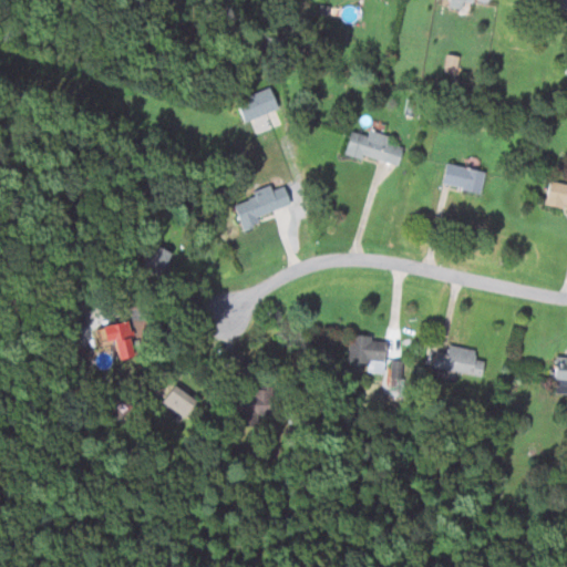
[(474,0),(450,0),(450,7),(463,9),(464,2),(474,3),(474,0)]
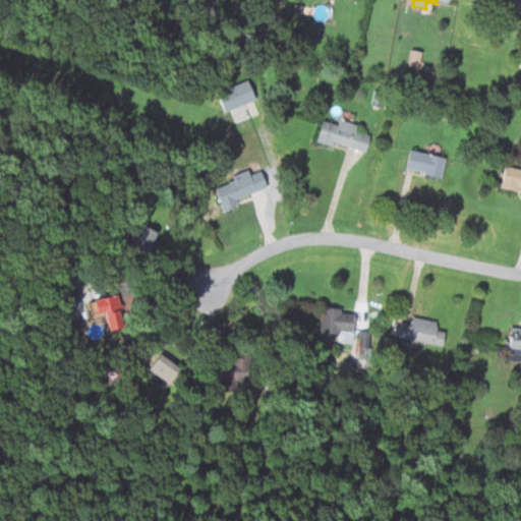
[(408,67),(419,68),(422,51),(411,50),(408,67)]
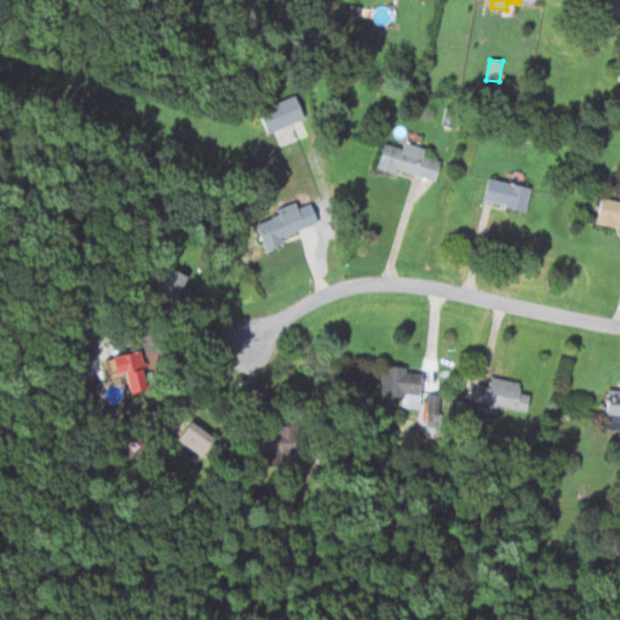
[(305,120),(298,96),(259,108),(267,132),(305,120)]
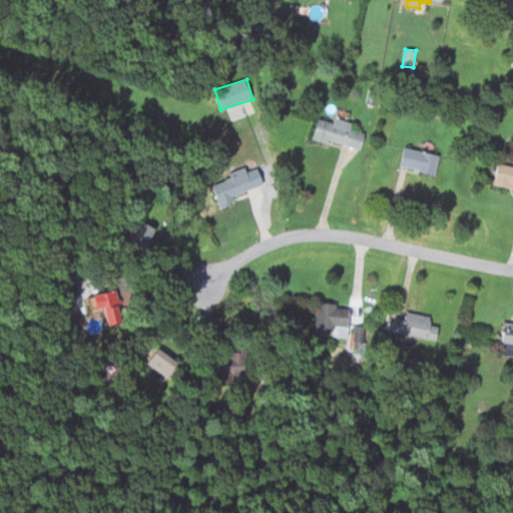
[(353,122),(335,117),(334,122),(317,118),(313,139),(329,143),(329,141),(362,148),(365,132),(351,129),(353,122)]
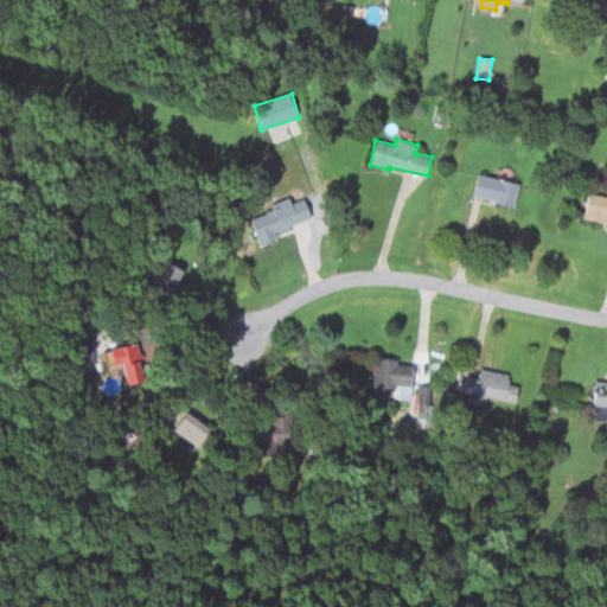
[(516,204),(518,181),(477,177),(474,199),(516,204)]
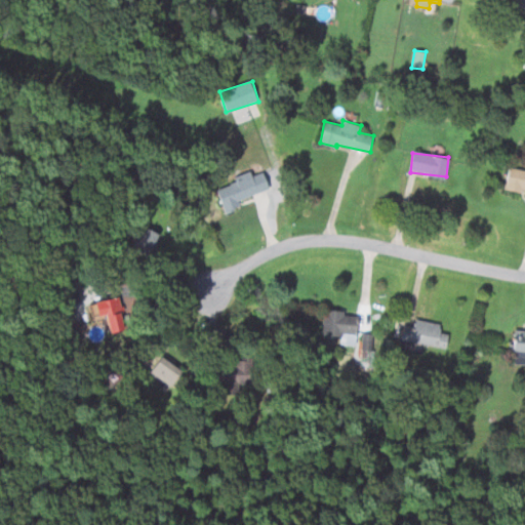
[(524,169),(509,167),(505,189),(523,193),(523,189),(524,189),(524,169)]
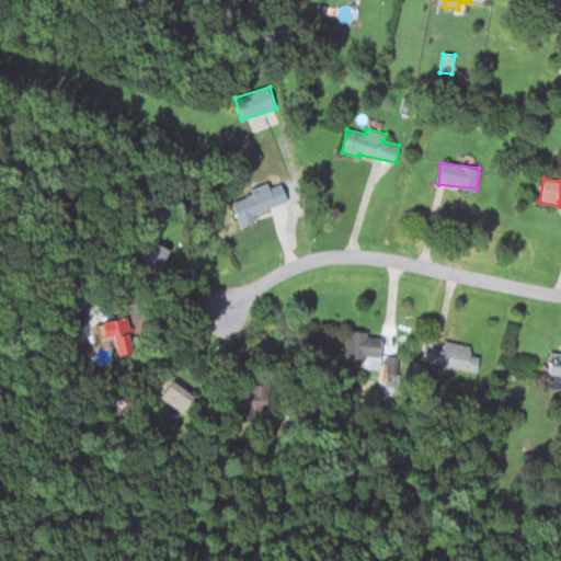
[(288,203),(283,183),(270,187),(268,183),(250,189),(252,195),(232,202),(240,227),(258,221),(254,213),(288,203)]
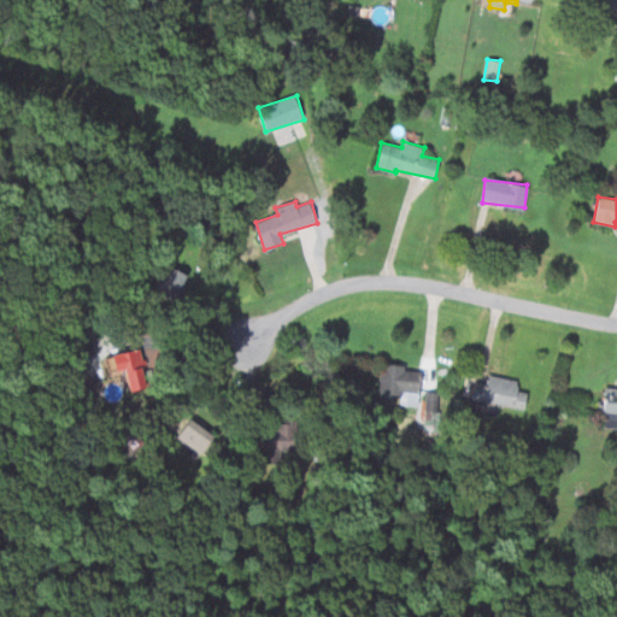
[(151,383),(141,348),(105,357),(110,372),(124,369),(129,389),(151,383)]
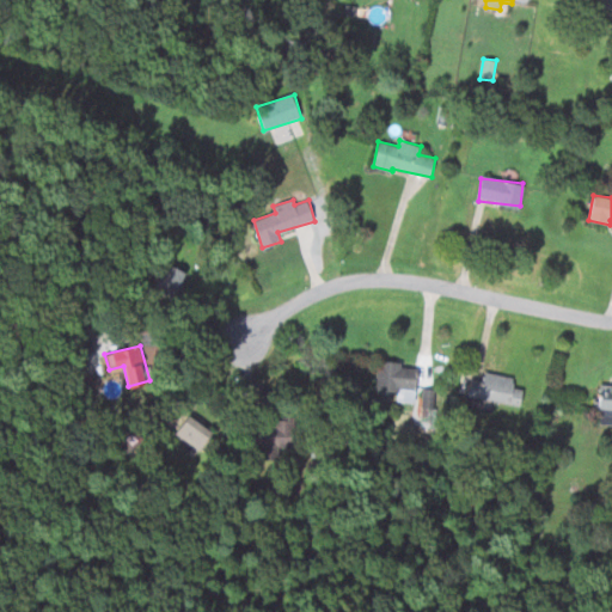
[(397,402),(415,402),(416,368),(403,367),(403,362),(378,361),(377,391),(397,392),(397,402)]
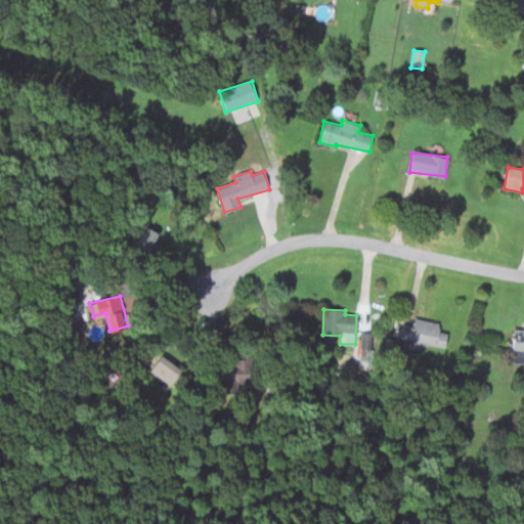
[(440,323),(416,318),(413,325),(403,323),(401,339),(445,348),(448,334),(439,332),(440,323)]
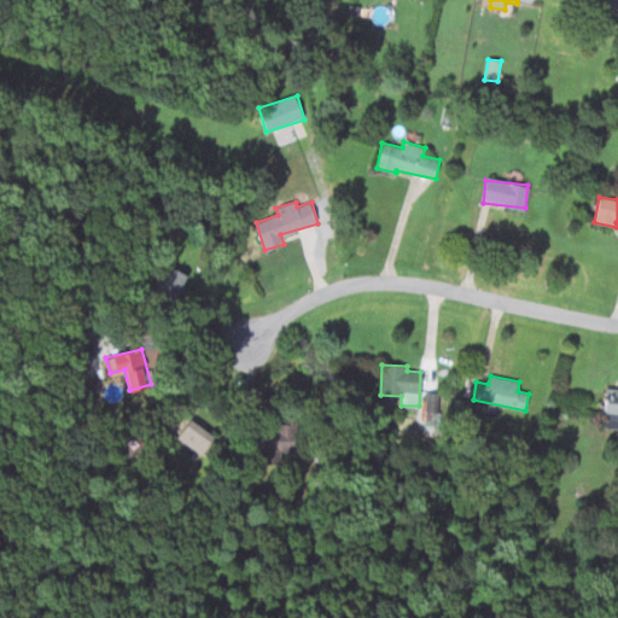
[(617,390),(605,390),(604,427),(617,427),(617,390)]
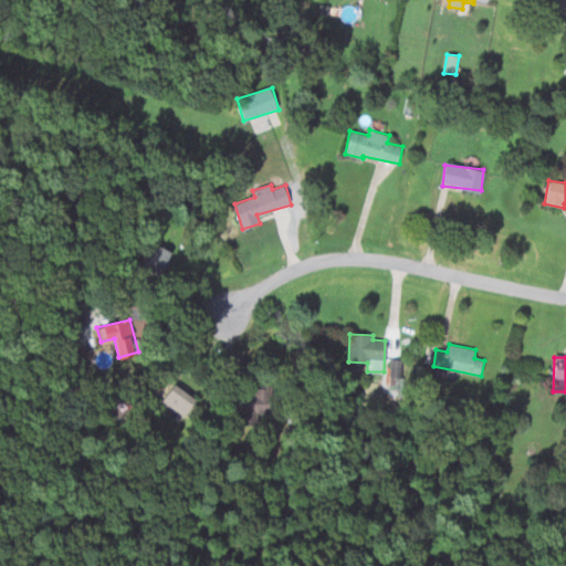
[(197,399),(175,384),(163,401),(185,417),(197,399)]
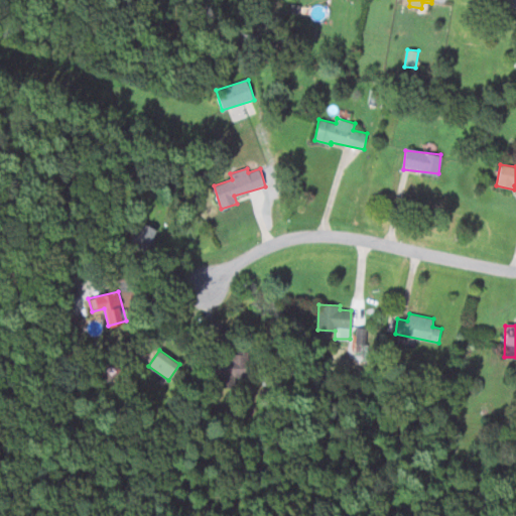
[(248,376),(248,354),(232,354),(232,359),(218,359),(219,387),(235,386),(235,377),(248,376)]
